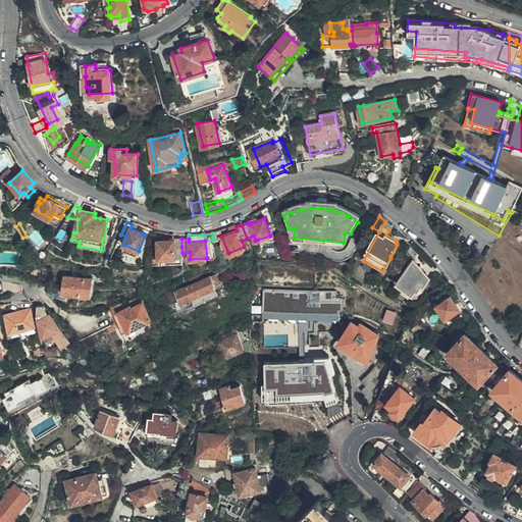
[(159,258),(183,258),(183,253),(181,247),(175,247),(174,240),(158,241),(159,258)]
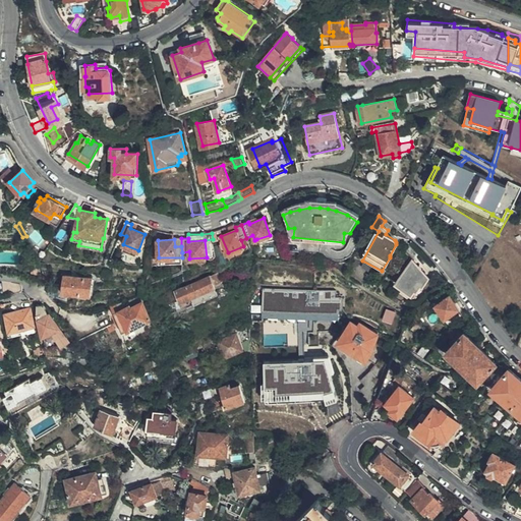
[(207,257),(216,257),(213,239),(205,240),(207,257)]
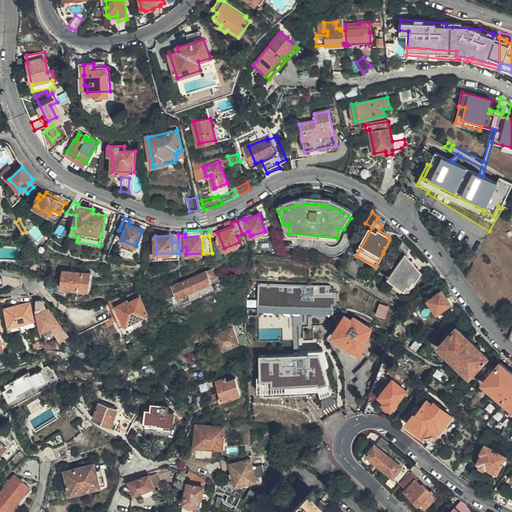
[(23,238),(10,239),(10,247),(23,246),(23,238)]
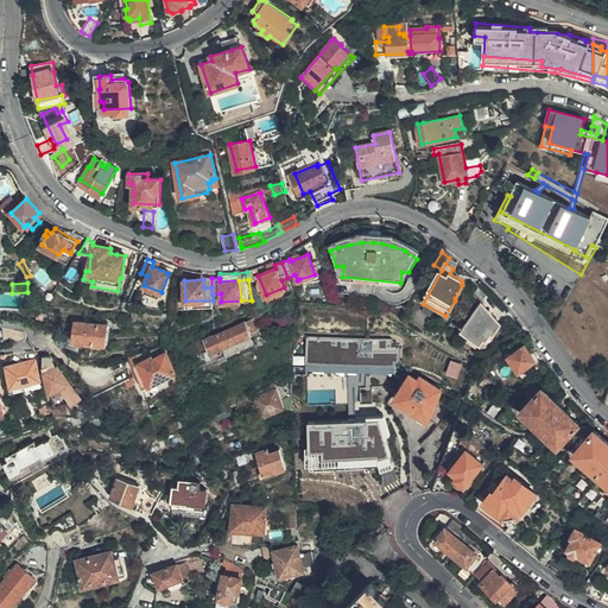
[(481,304),(464,325),(483,339),(485,340),(491,334),(492,335),(500,324),(481,304)]
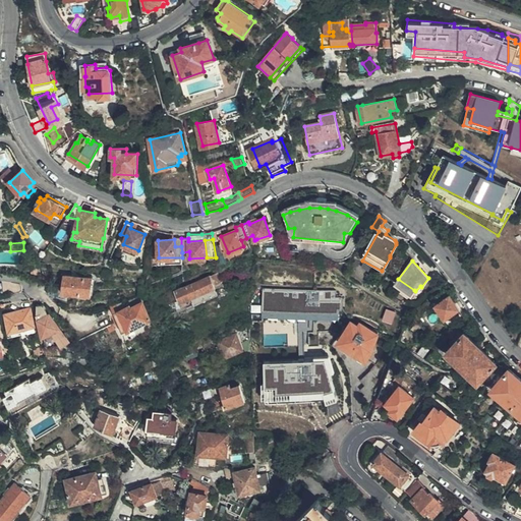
[(219,267),(217,267),(212,270),(215,276),(217,275),(222,272),(219,267)]
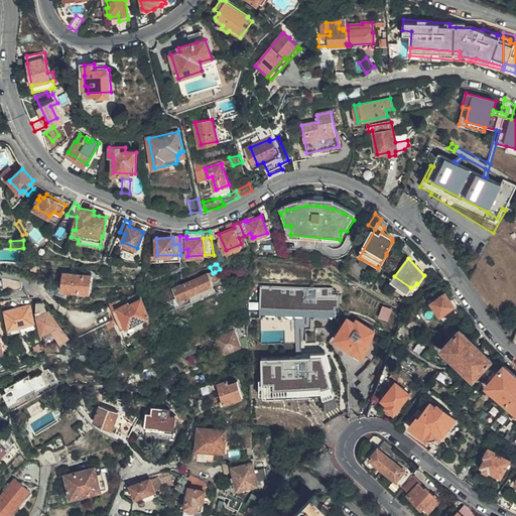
[(48,292),(49,293),(60,294),(61,289),(89,292),(91,275),(63,272),(62,284),(48,283),(48,292)]
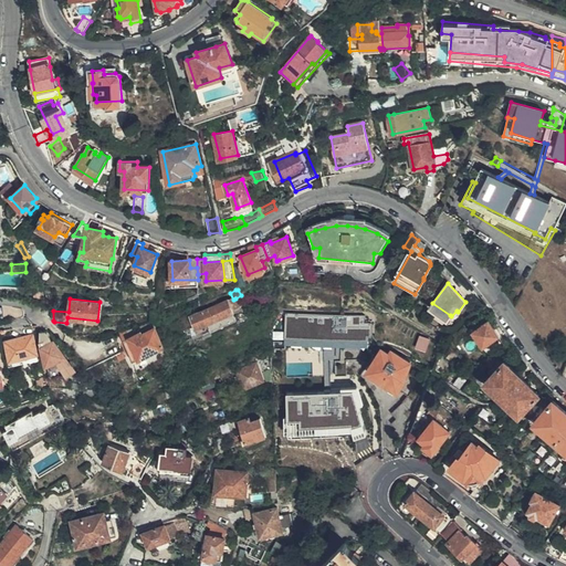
[(240,308),(236,299),(233,300),(191,316),(197,327),(232,313),(232,311),(240,308)]
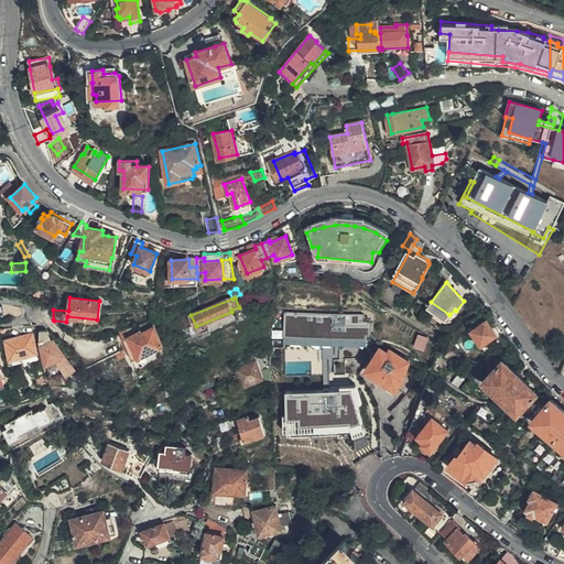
[(448,314),(431,302),(426,308),(443,320),(448,314)]
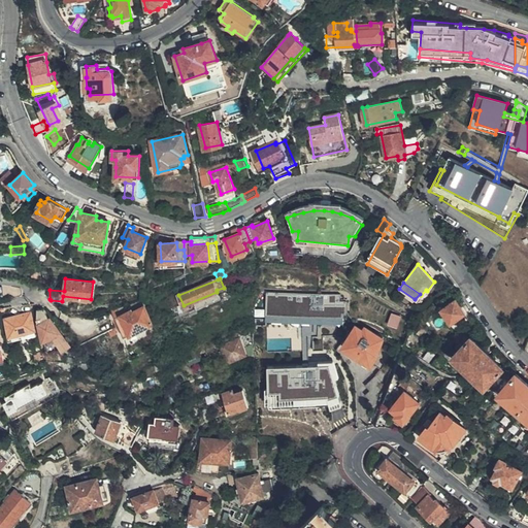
[(340,299),(340,293),(266,292),(266,321),(345,322),(347,300),(340,299)]
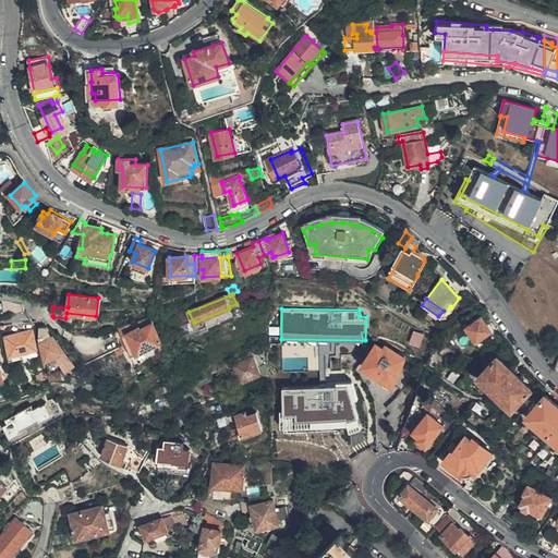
[(438,324),(440,326),(451,318),(448,316),(438,324)]
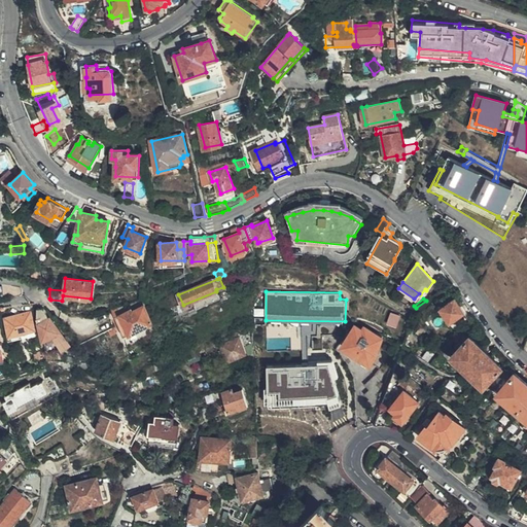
[(463,313),(454,299),(441,309),(450,322),(463,313)]
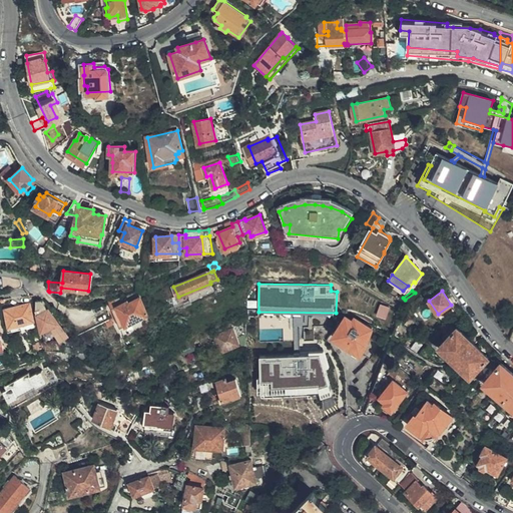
[(121,296),(113,300),(116,306),(110,309),(119,327),(125,324),(146,313),(136,293),(121,296)]
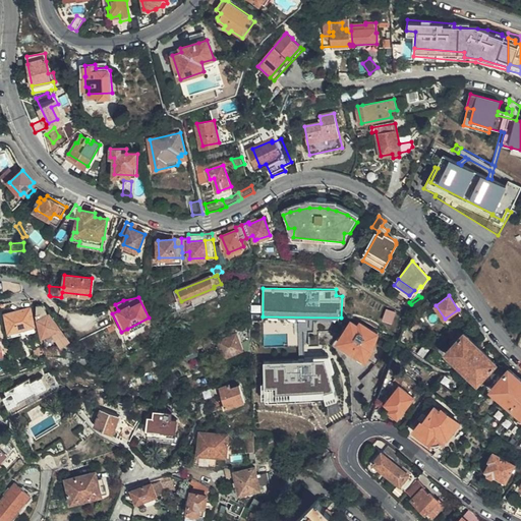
[(42,305),(37,306),(38,317),(43,338),(52,333),(62,346),(70,340),(50,315),(42,305)]
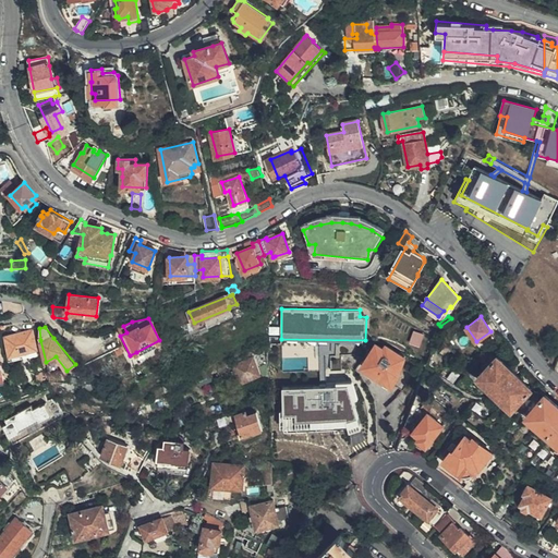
[(37,350),(32,330),(5,338),(10,358),(37,350)]
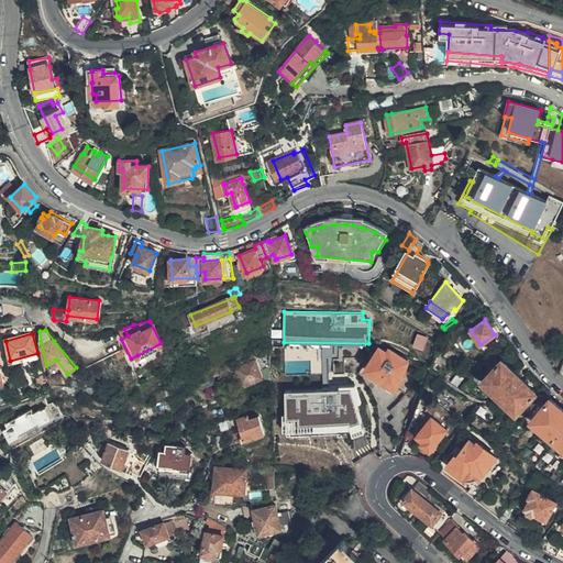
[(420,334),(416,345),(423,349),(428,338),(420,334)]
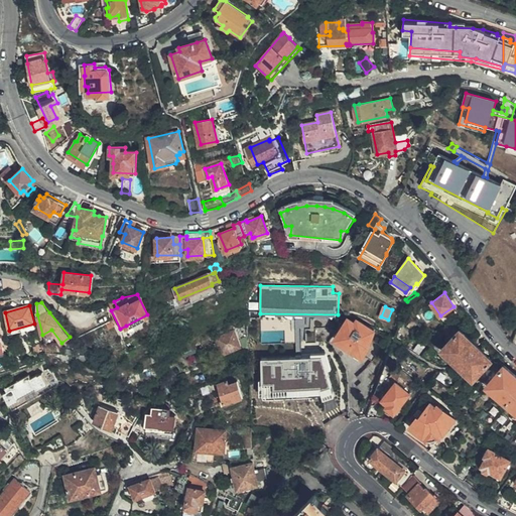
[(295,328),(311,327),(311,314),(295,314),(295,328)]
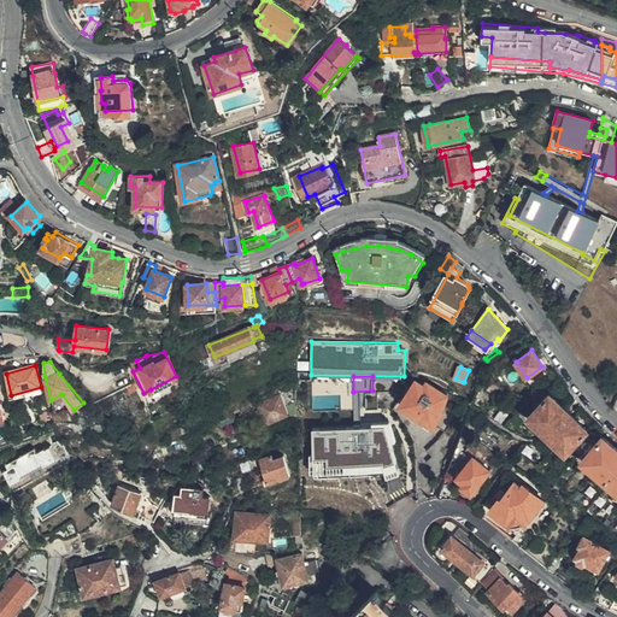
[(404,401),(400,399),(398,404),(444,434),(454,421),(442,411),(446,395),(428,383),(425,387),(417,382),(404,401)]
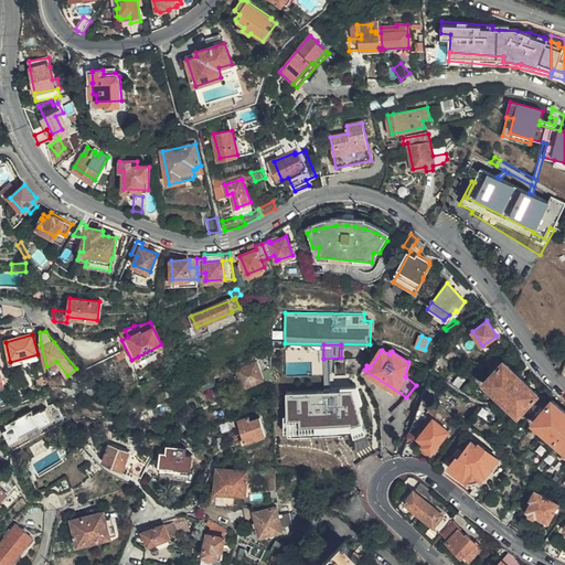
[(310,351),(292,353),(292,359),(274,361),(275,372),(312,369),(310,351)]
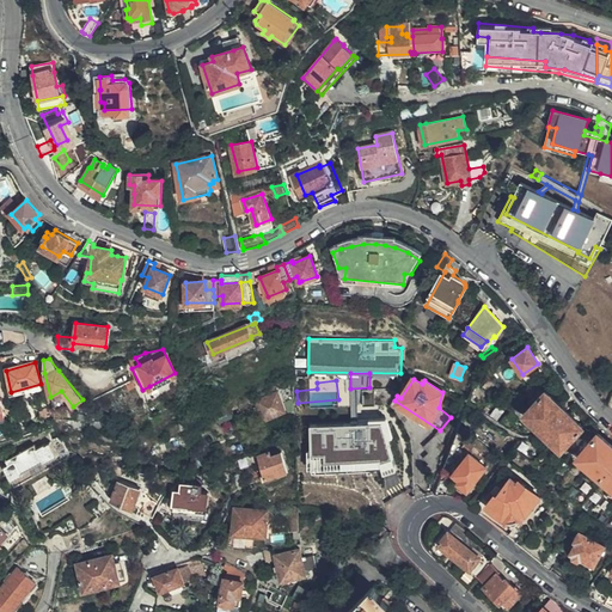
[(582,427),(552,398),(545,392),(524,414),(561,448),(582,427)]
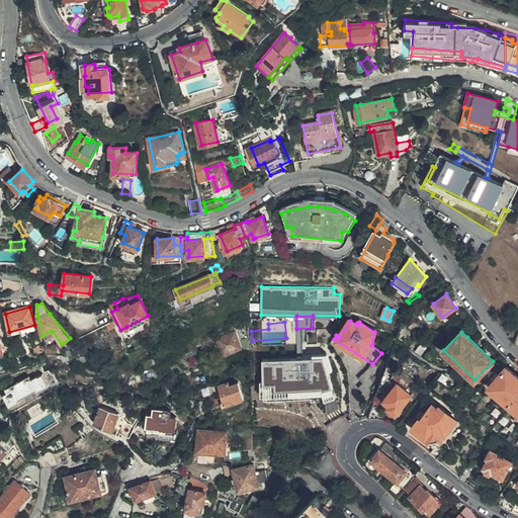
[(241,348),(235,334),(217,341),(224,356),(241,348)]
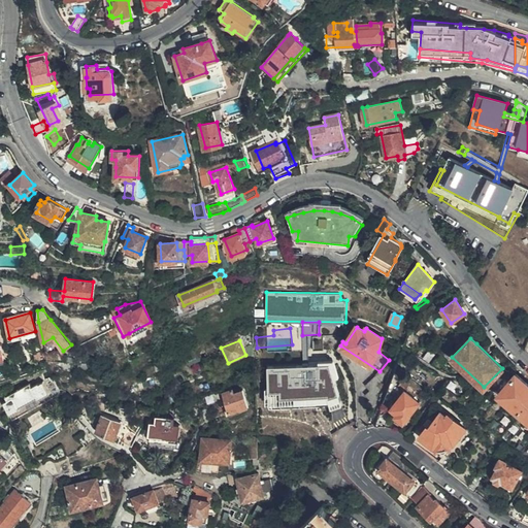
[(218,350),(217,343),(206,348),(209,353),(218,350)]
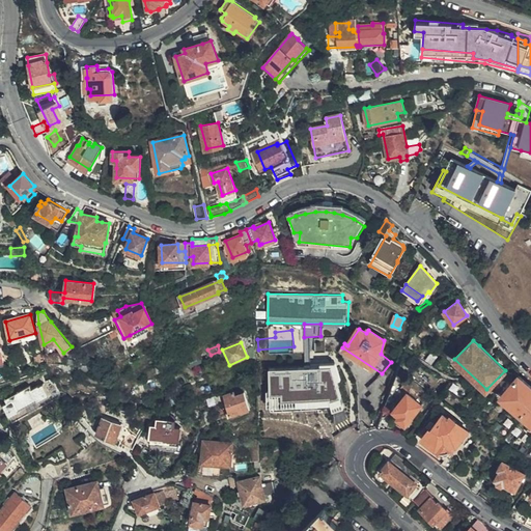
[(306,366),(269,366),(270,409),(341,408),(340,361),(317,361),(317,350),(306,351),(306,366)]
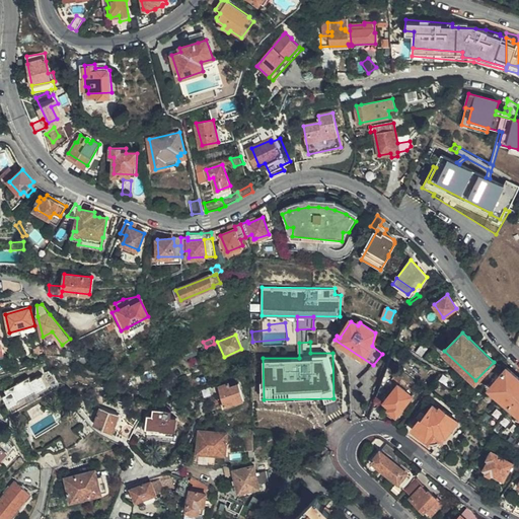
[(364,403),(370,397),(379,370),(375,366),(360,380),(364,385),(360,389),(364,394),(360,398),(364,403)]
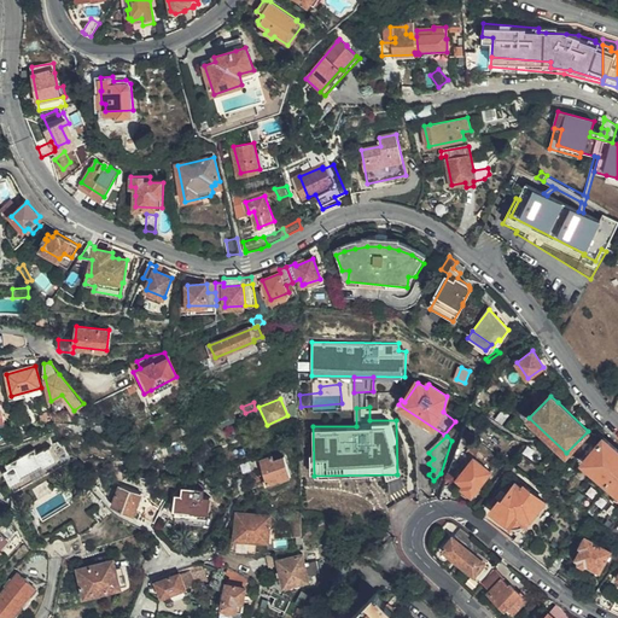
[(617,450),(602,438),(582,462),(589,467),(617,493),(617,450)]
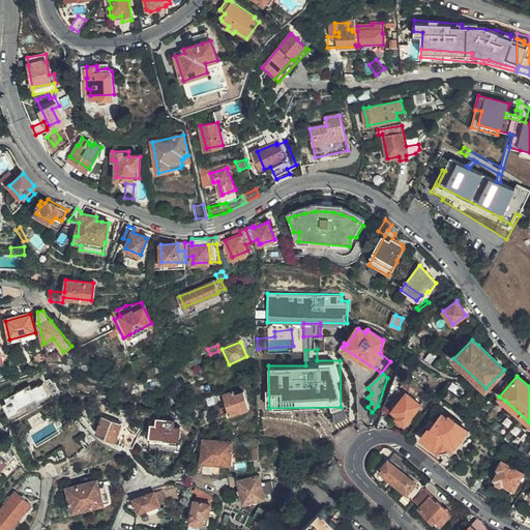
[(12,422),(48,403),(39,386),(32,389),(32,391),(30,392),(27,387),(16,393),(19,400),(15,402),(13,401),(3,406),(12,422)]
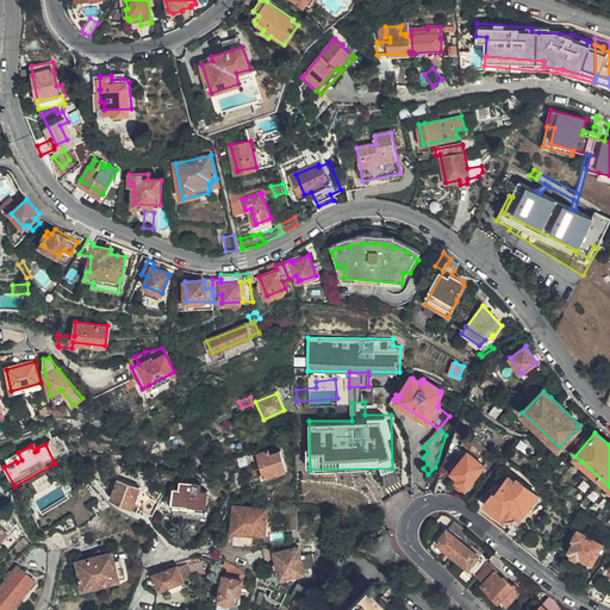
[(287,471),(280,452),(277,453),(274,448),(259,454),(266,477),(278,473),(278,474),(287,471)]
